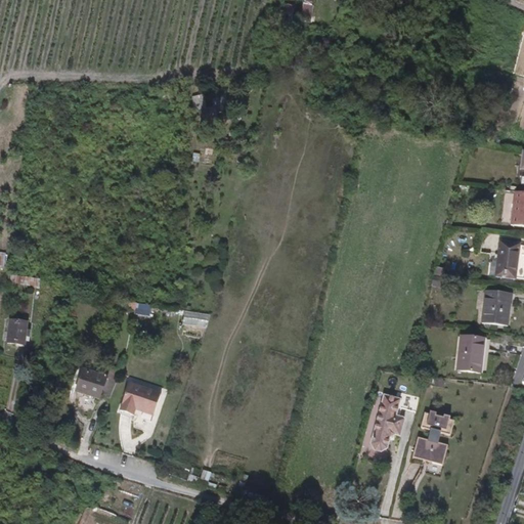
[(201,94),(189,97),(200,127),(218,121),(212,105),(206,107),(201,94)]
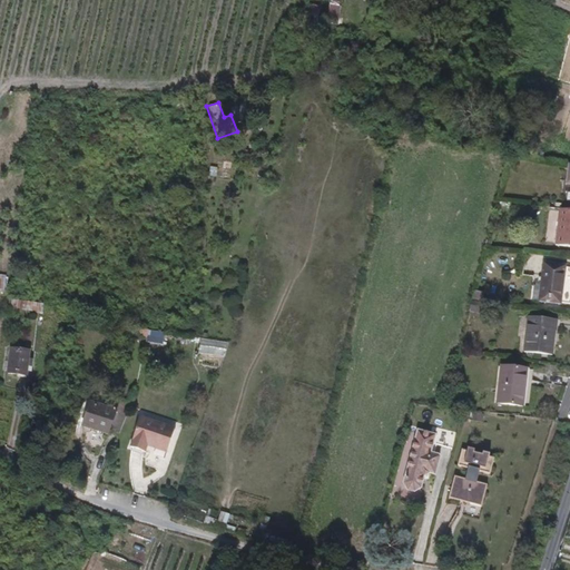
[(226,176),(227,164),(209,163),(208,176),(226,176)]
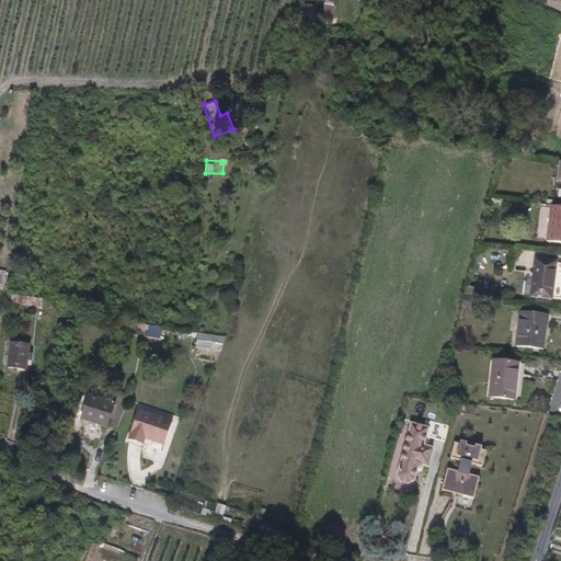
[(560,207),(550,206),(545,242),(560,244),(560,207)]
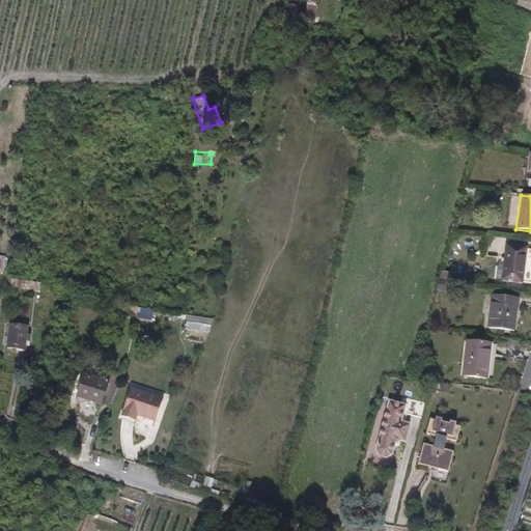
[(526,249),(505,246),(501,268),(496,267),(494,280),(520,284),(526,249)]
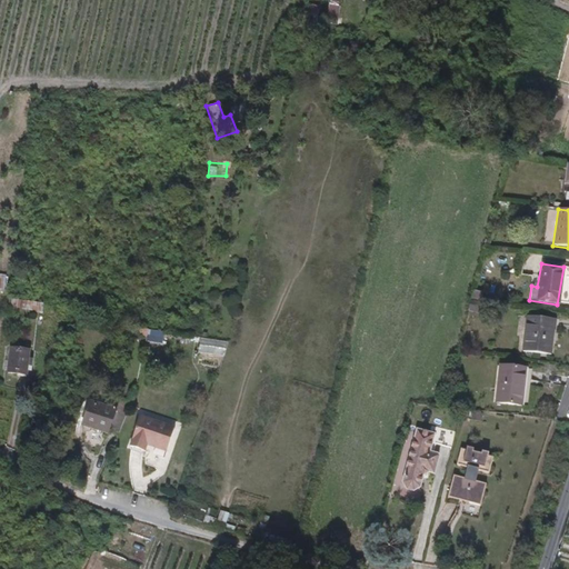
[(42,311),(42,301),(17,300),(17,309),(42,311)]
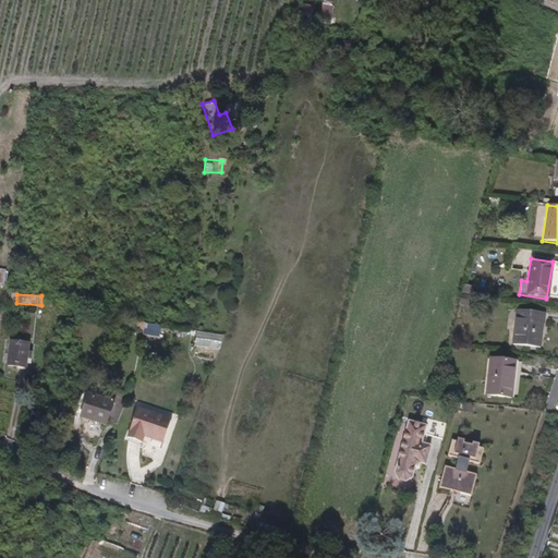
[(469,296),(460,294),(458,303),(466,305),(469,296)]
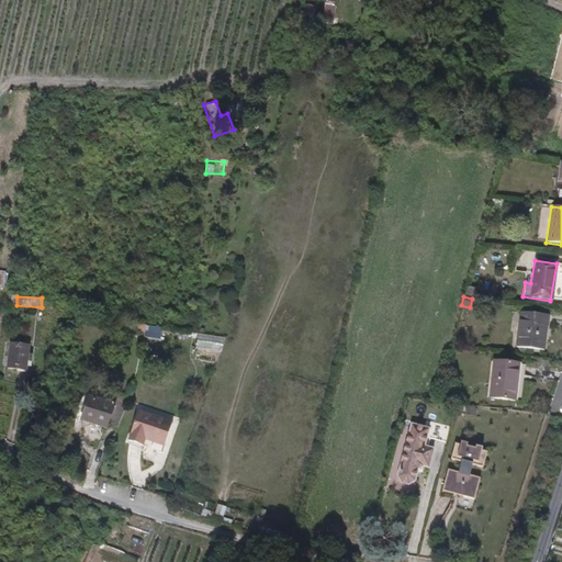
[(548,316),(520,312),(515,347),(542,351),(548,316)]
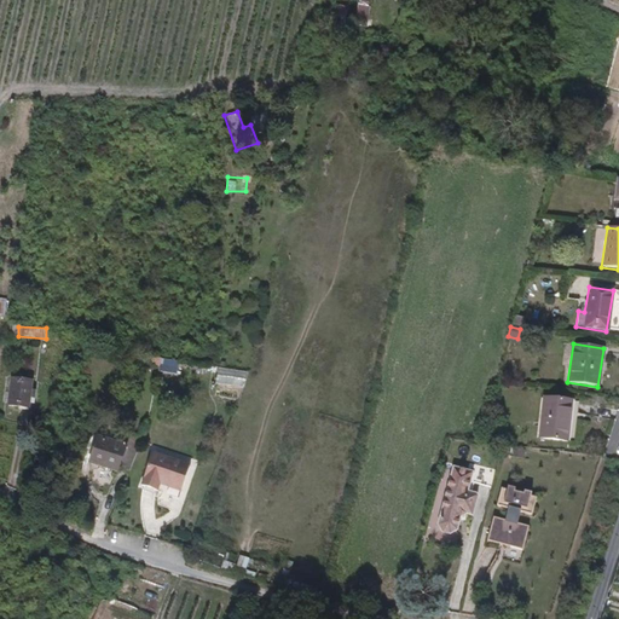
[(160,358),(157,370),(175,374),(178,362),(160,358)]
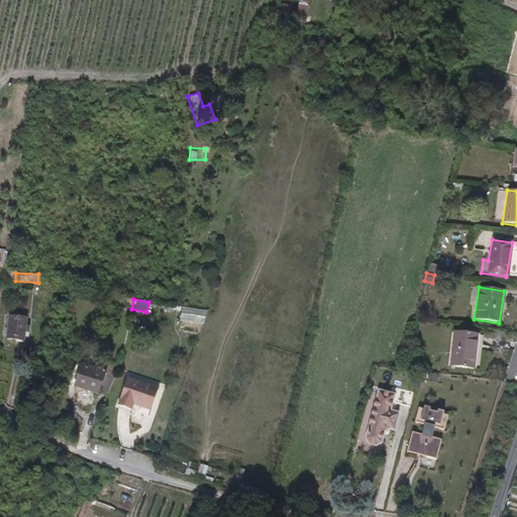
[(181,306),(179,320),(203,324),(206,311),(181,306)]
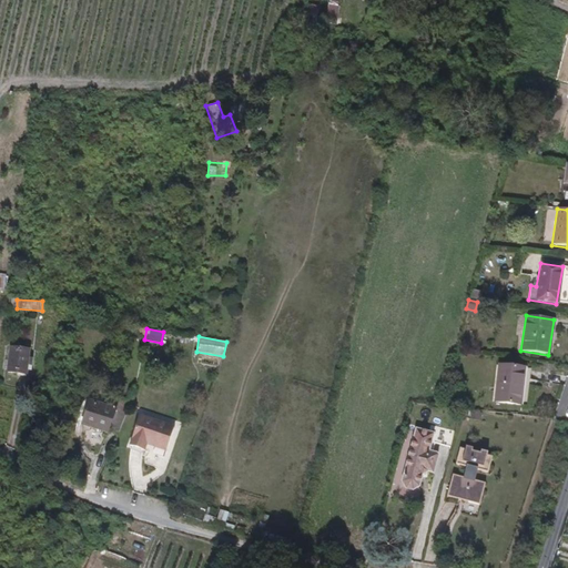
[(30,350),(12,347),(8,372),(26,374),(30,350)]
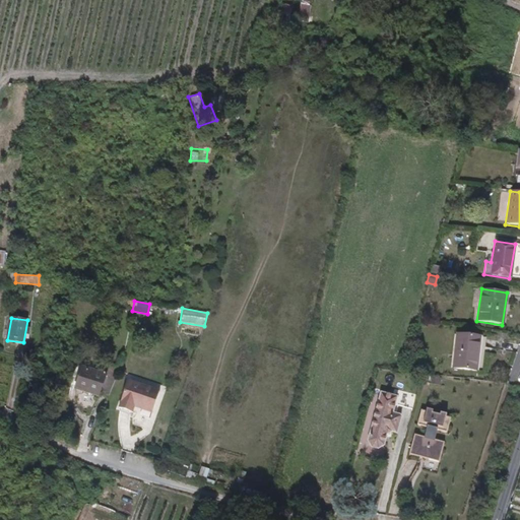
[(482,337),(456,334),(452,368),(478,372),(482,337)]
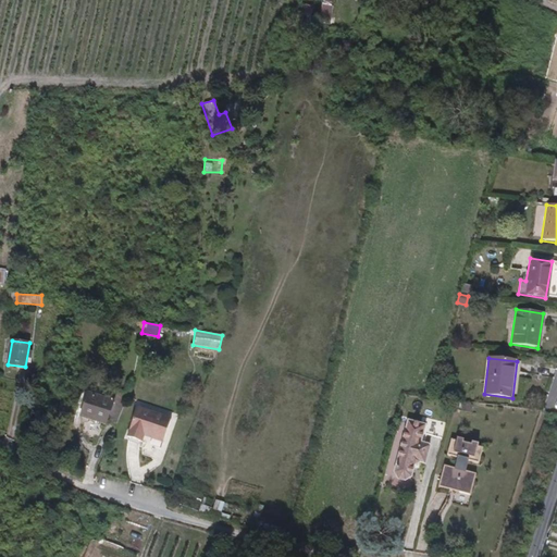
[(132,375),(124,372),(120,383),(95,373),(85,395),(120,409),(127,392),(132,375)]
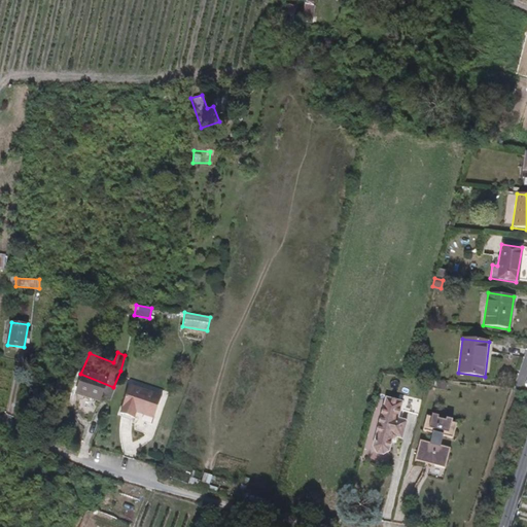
[(160,394),(128,383),(117,411),(149,422),(160,394)]
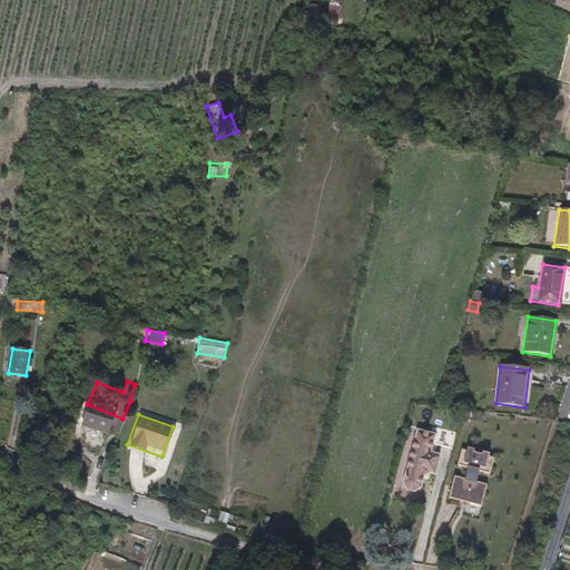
[(431,435),(413,430),(399,483),(402,490),(410,492),(415,489),(419,477),(425,475),(431,477),(436,459),(435,457),(425,453),(431,435)]
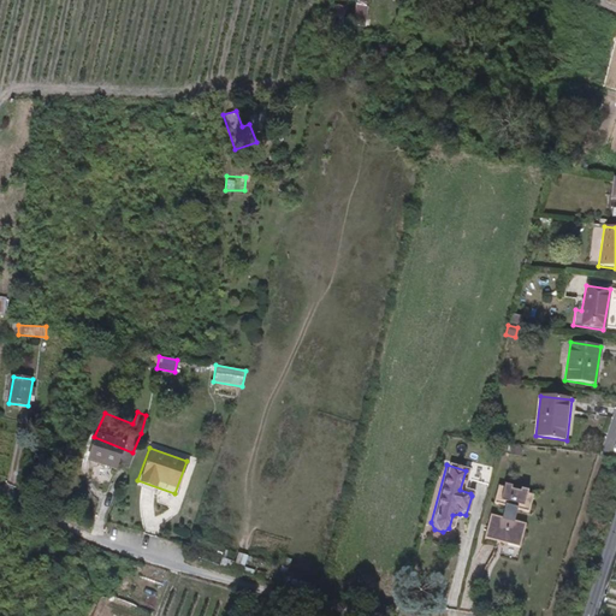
[(508,485),(501,484),(501,486),(495,485),(489,503),(502,507),(498,517),(486,514),(479,538),(492,542),(515,549),(521,523),(509,521),(513,509),(525,513),(529,495),(523,493),(525,491),(517,489),(516,491),(508,489),(508,485)]
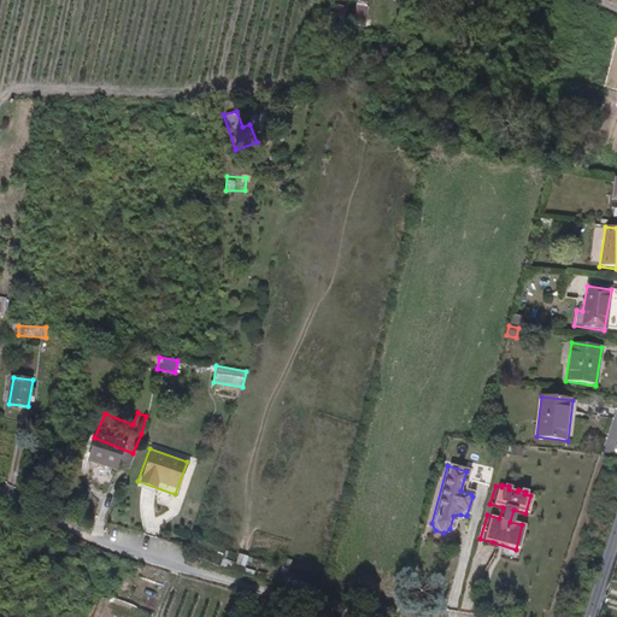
[(493,542),(480,539),(479,545),(492,548),(493,542)]
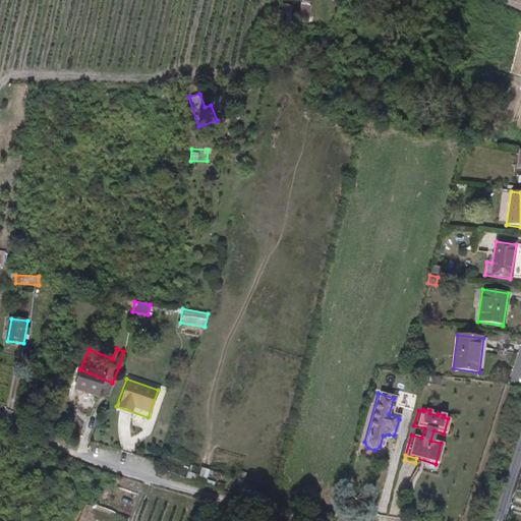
[(197,477),(206,479),(208,470),(200,467),(197,477)]
